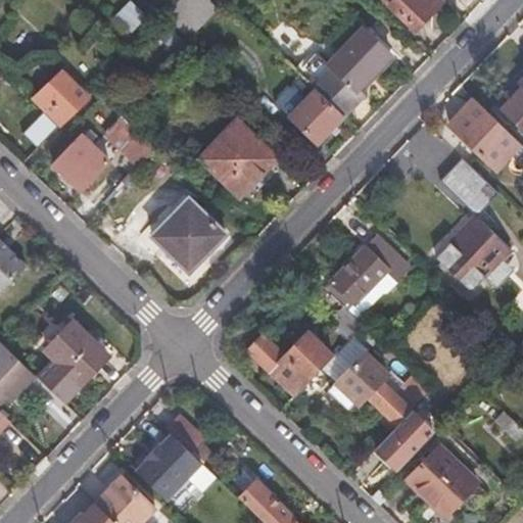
[(389,0),(418,27),(443,0),(389,0)]
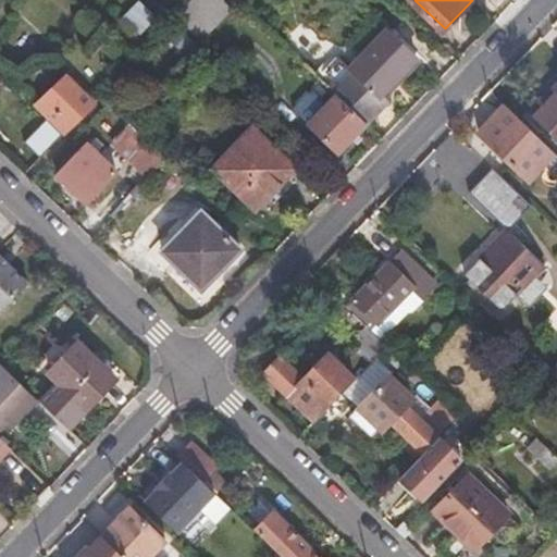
[(391,31),(351,70),(354,72),(379,95),(382,98),(386,94),(419,59),(391,31)]
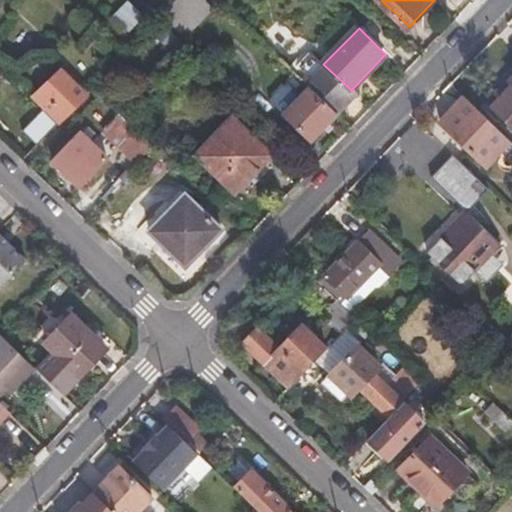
[(304,59),(318,73),(325,66),(323,64),(310,52),(304,59)]
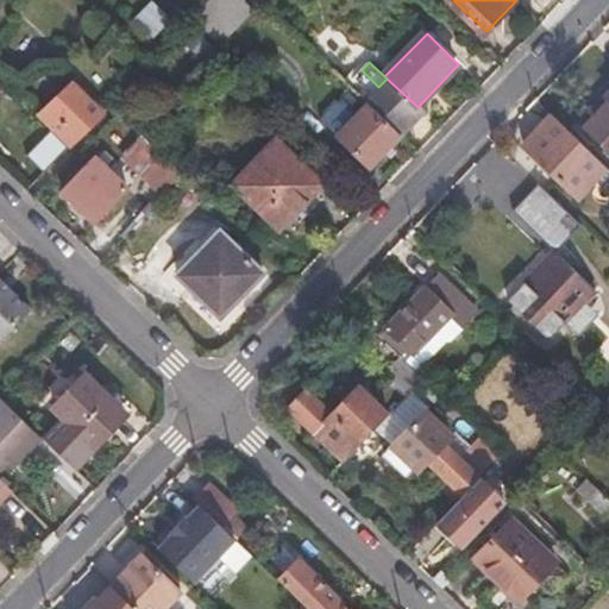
[(374,106),(403,133),(427,110),(422,102),(418,107),(414,104),(387,79),(378,87),(362,70),(350,82),(371,102),(374,106)]
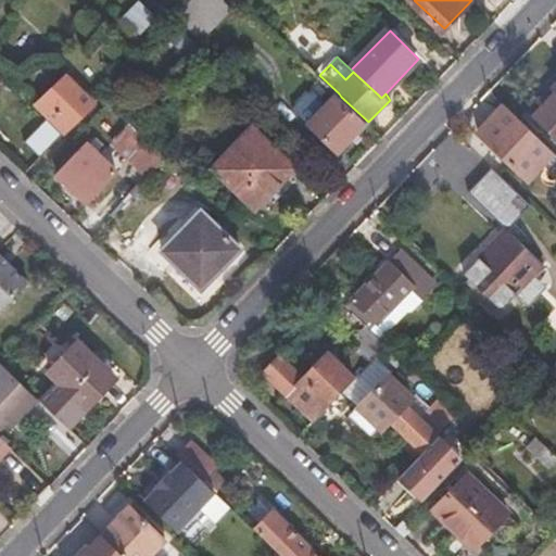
[(36,108),(64,134),(81,115),(66,101),(79,87),(67,76),(36,108)]
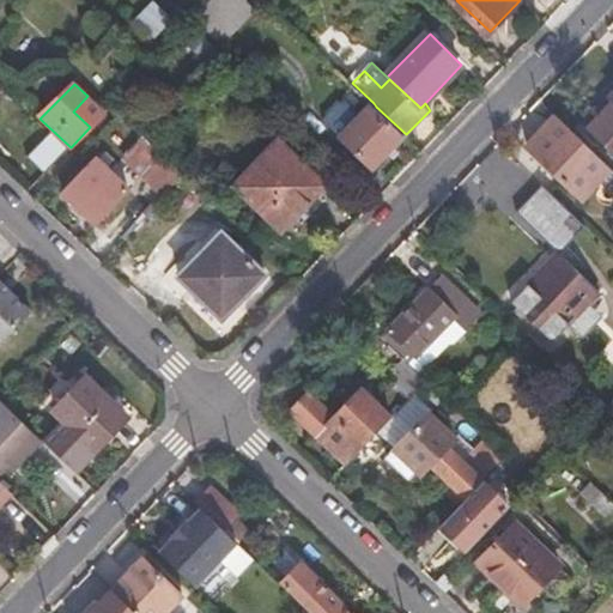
[(612,103),(605,113),(594,125),(612,143),(612,95),(610,99),(612,103)]
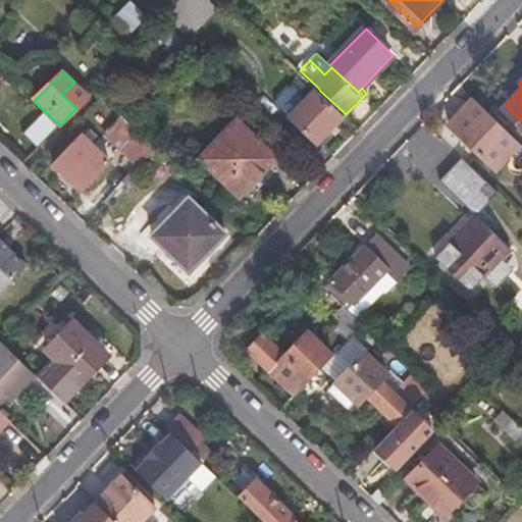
[(62,95),(76,108),(89,95),(74,82),(62,95)]
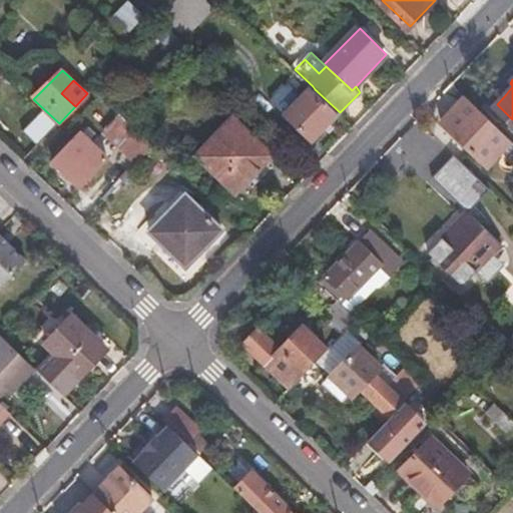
[(512,86),(510,83),(503,90),(506,94),(512,86)]
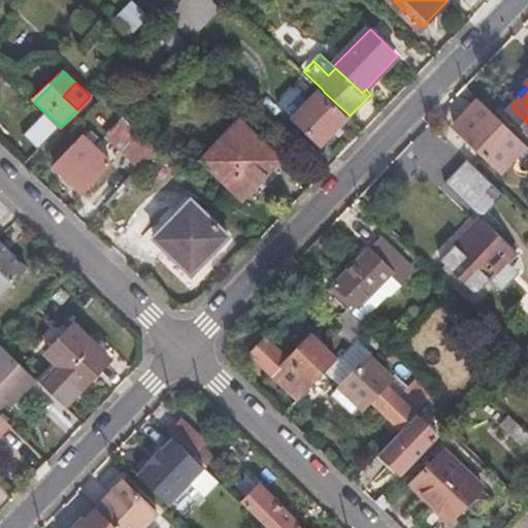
[(296,116),(325,143),(350,117),(350,116),(324,92),(322,89),(296,116)]
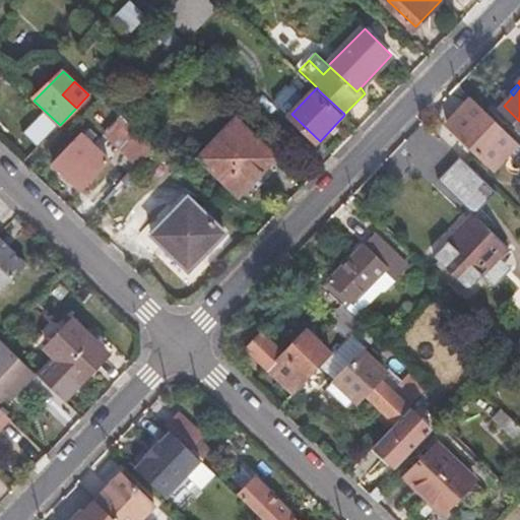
[(519,141),(474,99),(452,122),(496,167),(506,157),(513,164),(519,156),(519,141)]
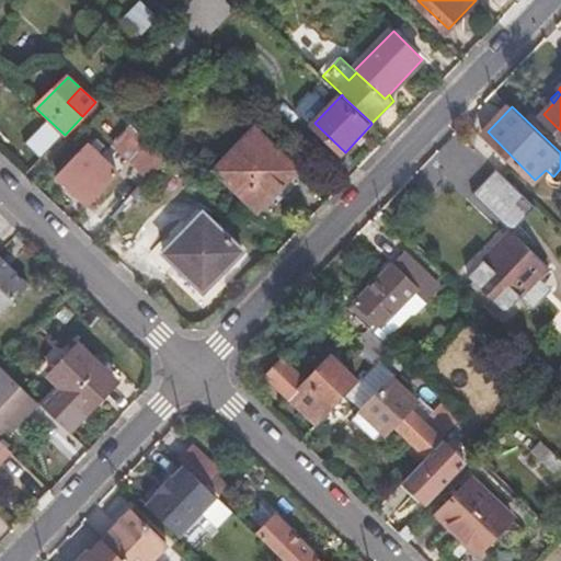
[(121,140),(138,159),(136,162),(152,181),(172,160),(135,124),(121,140)]
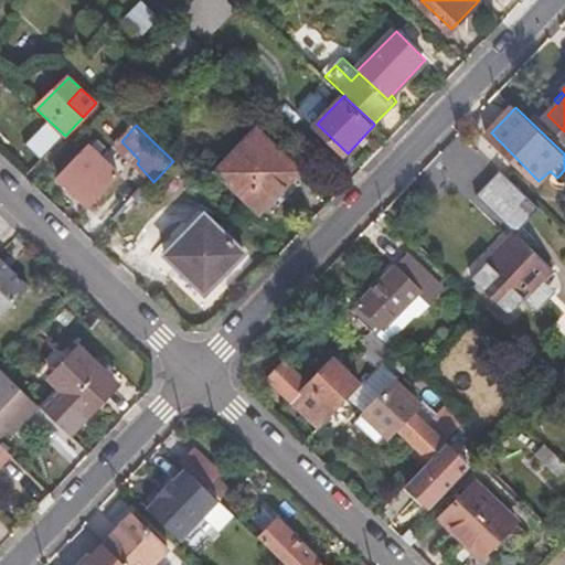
[(263,127),(224,168),(266,208),(306,169),(263,127)]
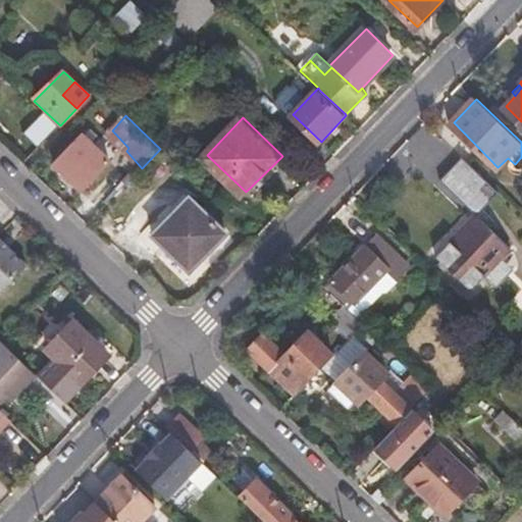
[(83,133),(55,161),(83,188),(110,159),(83,133)]
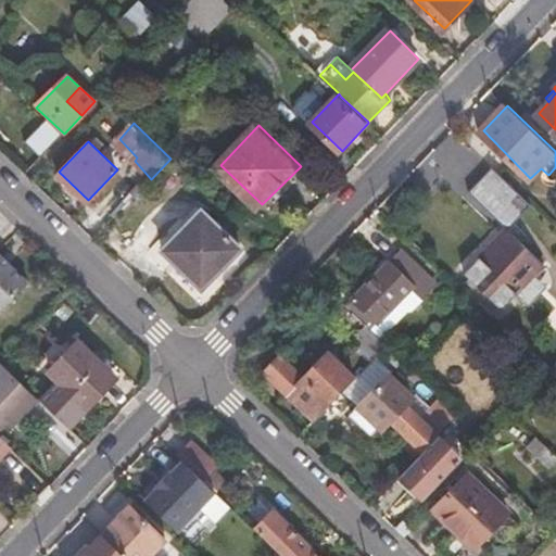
[(470,191),(509,229),(533,205),(493,167),(470,191)]
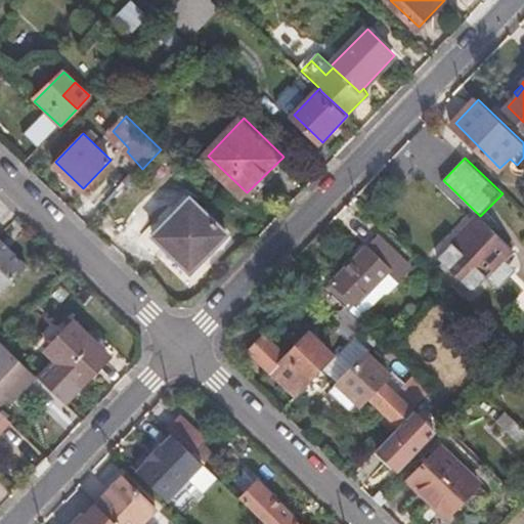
[(191,197),(156,235),(194,270),(229,232),(191,197)]
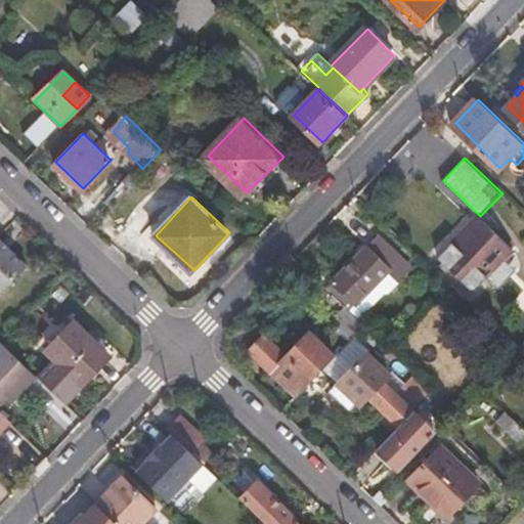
[(480,216),(440,258),(474,290),(475,290),(489,276),(493,280),(500,287),(513,273),(503,262),(507,259),(515,249),(480,216)]
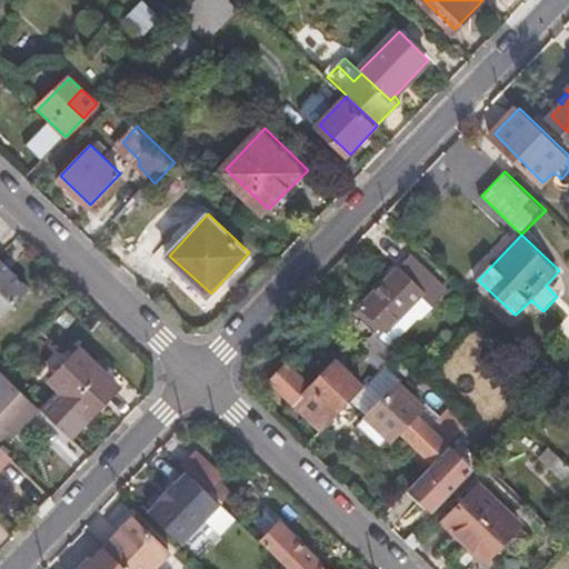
[(0,313),(5,318),(35,288),(15,268),(12,270),(5,262),(7,260),(0,255),(0,313)]
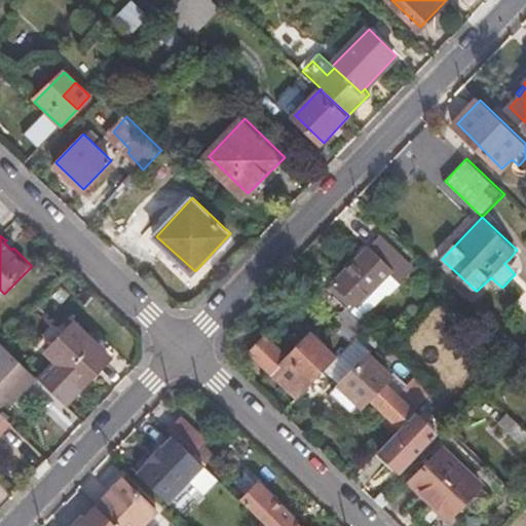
[(380,237),(329,289),(346,306),(360,317),(384,292),(376,284),(389,271),(400,279),(411,267),(380,237)]
